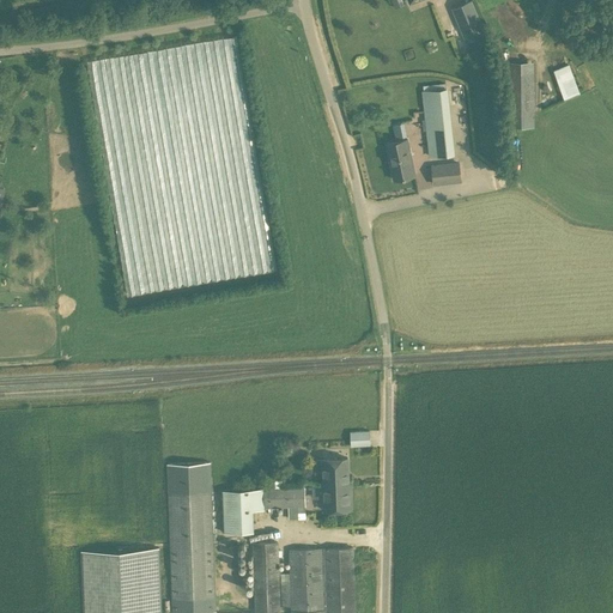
[(471,0),(453,8),(463,34),(467,41),(485,34),(481,25),(471,0)]
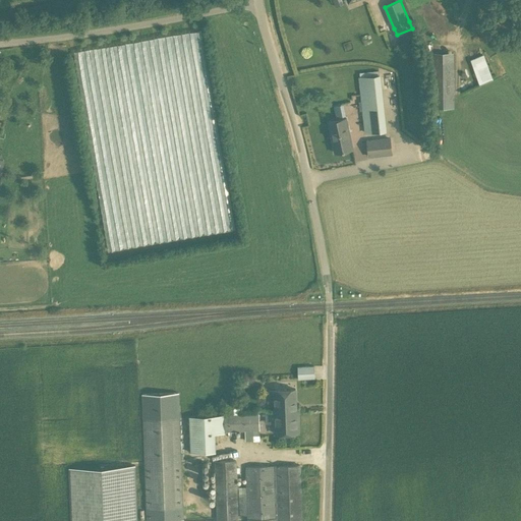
[(476,0),(476,6),(481,7),(481,12),(487,12),(487,7),(496,7),(495,0),(476,0)]
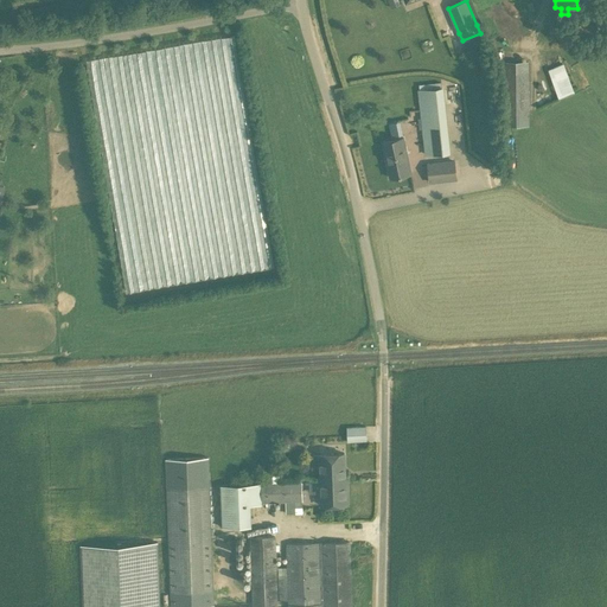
[(526,63),(509,63),(509,72),(505,72),(505,125),(528,125),(526,72),(526,63)]
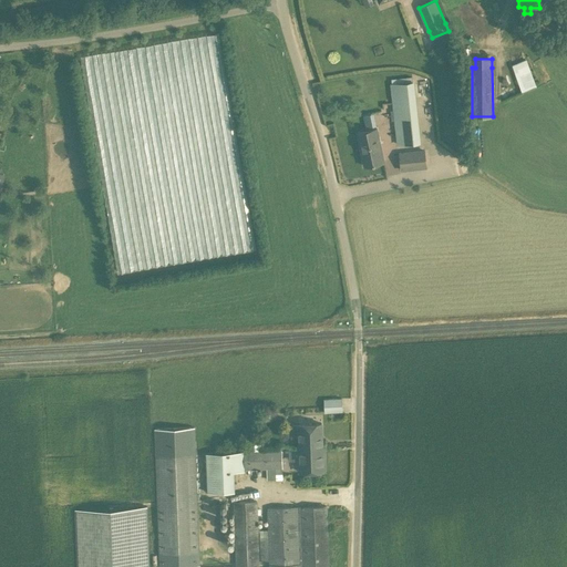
[(514,63),(523,91),(538,85),(528,59),(514,63)]
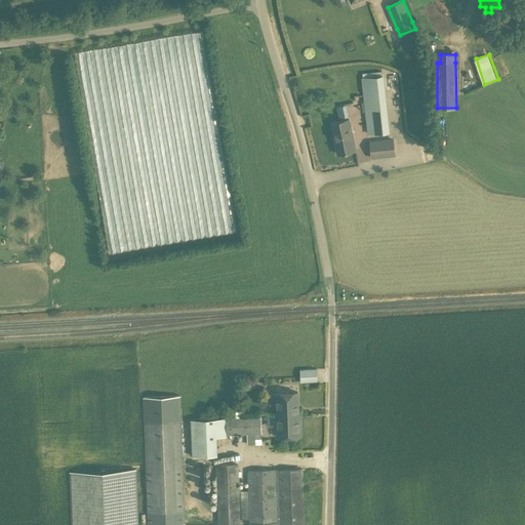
[(363,77),(362,78),(368,134),(389,131),(382,75),(380,76),(380,71),(362,73),(363,77)]
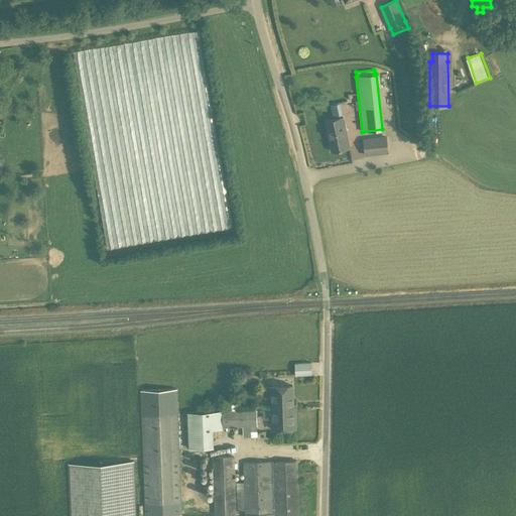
[(334,113),(341,113),(340,103),(332,104),(334,113)]
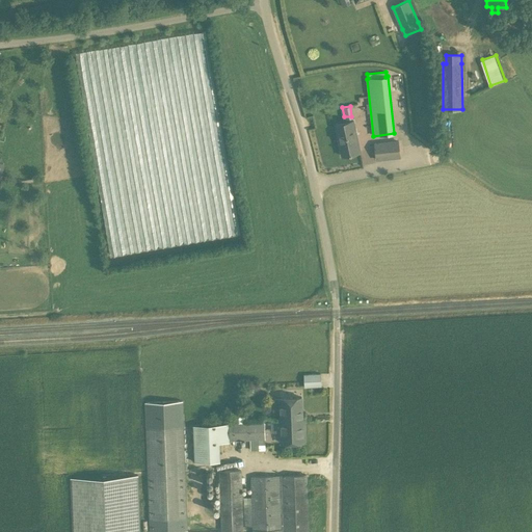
[(338,138),(340,137),(343,155),(357,152),(354,134),(356,134),(353,121),(336,124),(338,138)]
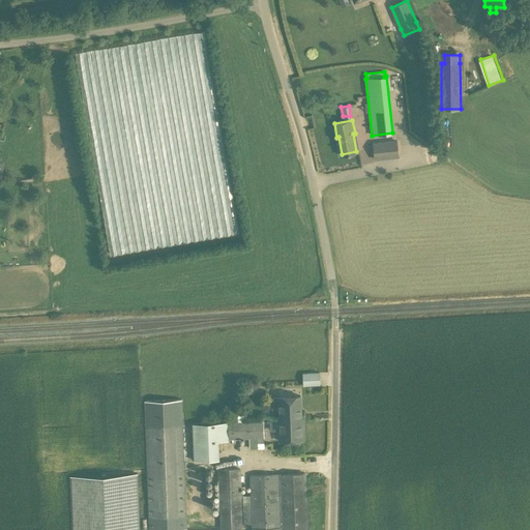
[(375,159),(400,156),(396,140),(373,142),(375,159)]
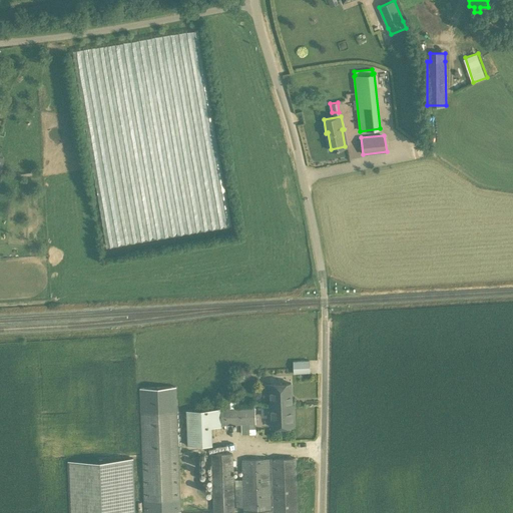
[(294,367),(294,375),(310,374),(310,361),(293,362),(294,367)]
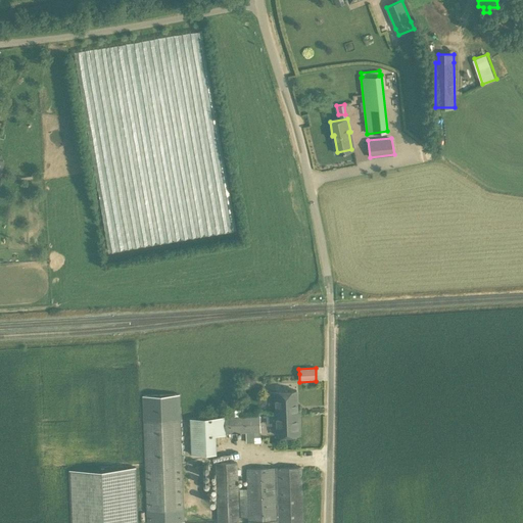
[(277,390),(277,412),(297,412),(297,390),(277,390)]
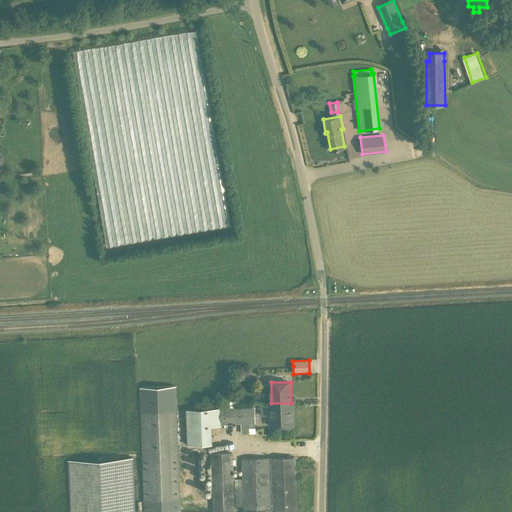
[(142,458),(144,511),(180,511),(178,455),(178,452),(176,414),(176,411),(175,385),(140,387),(142,458)]
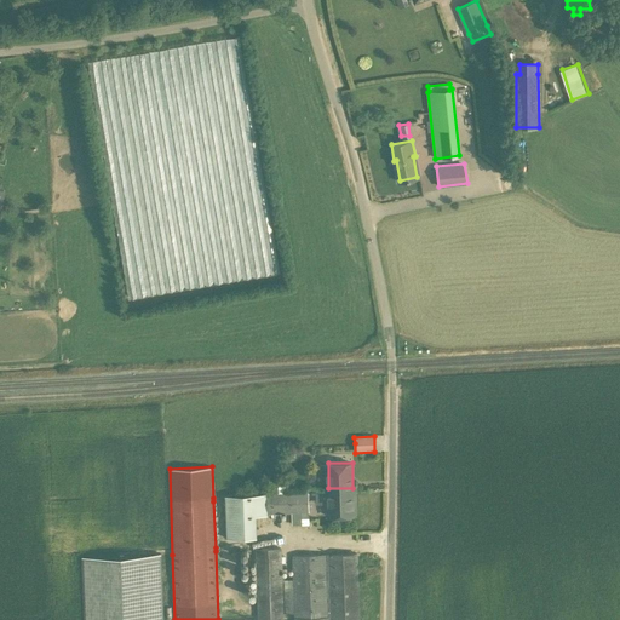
[(355,488),(352,488),(328,488),(326,488),(327,515),(355,515),(355,488)]
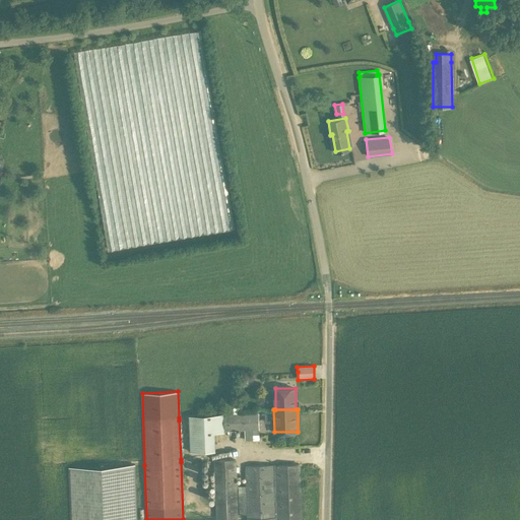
[(259,412),(223,413),(223,416),(190,417),(190,420),(191,452),(201,452),(214,452),(214,434),(223,433),(223,431),(259,430),(259,412)]
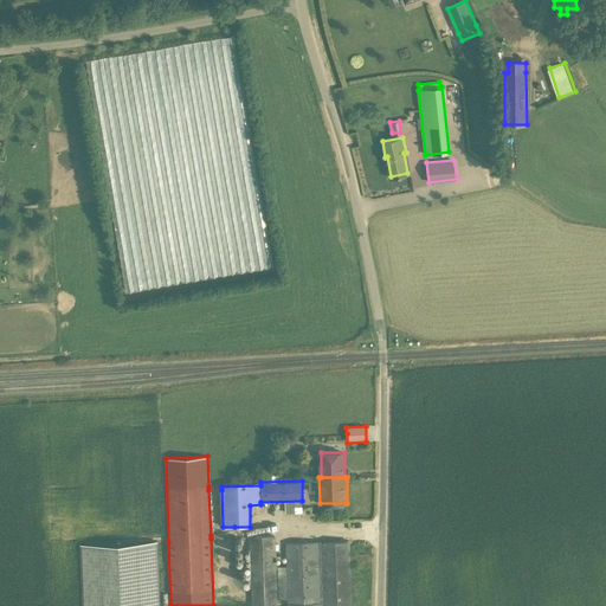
[(277,605),(277,600),(288,599),(288,605),(352,605),(349,540),(321,541),(318,541),(285,542),(287,566),(276,567),(275,535),(249,536),(250,565),(252,604),(251,605),(277,605)]
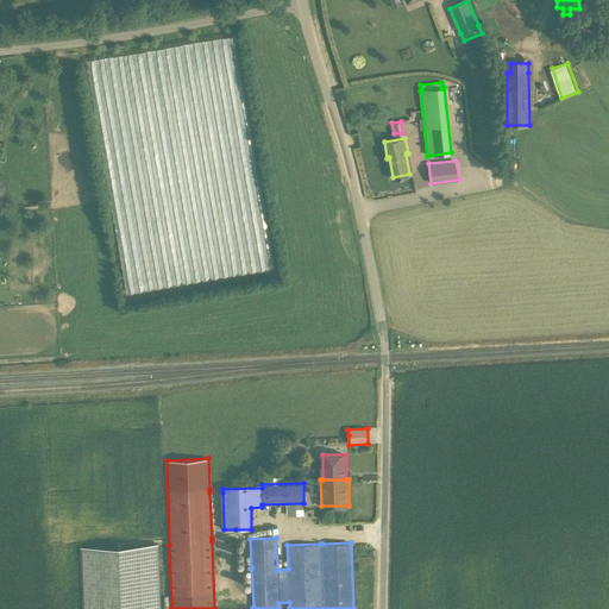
[(159,608),(157,544),(81,546),(83,608),(159,608)]
